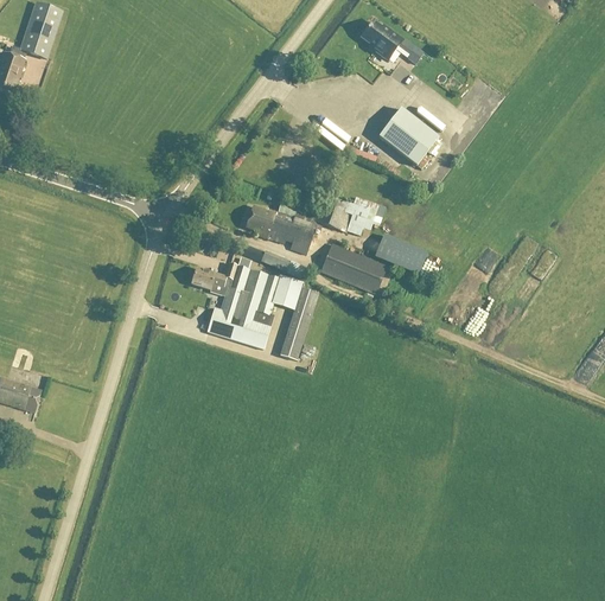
[(13,44),(11,51),(23,55),(25,49),(48,56),(63,10),(37,0),(20,46),(13,44)]
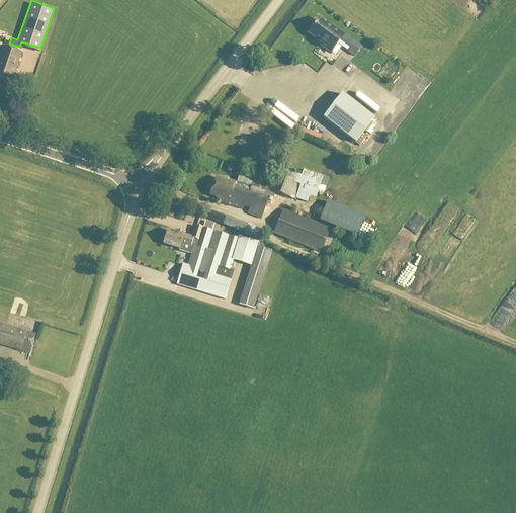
[(319,16),(309,30),(321,39),(320,40),(332,51),(345,32),(328,19),(327,21),(319,16)]
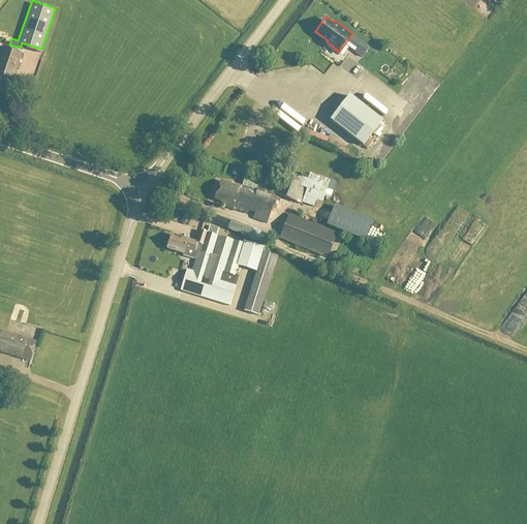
[(363,38),(355,48),(363,53),(369,43),(363,38)]
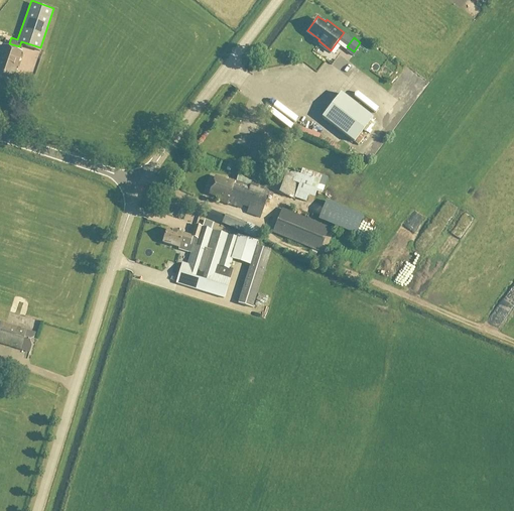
[(0,74),(10,78),(12,73),(13,74),(22,47),(19,46),(9,43),(3,41),(0,49),(0,74)]
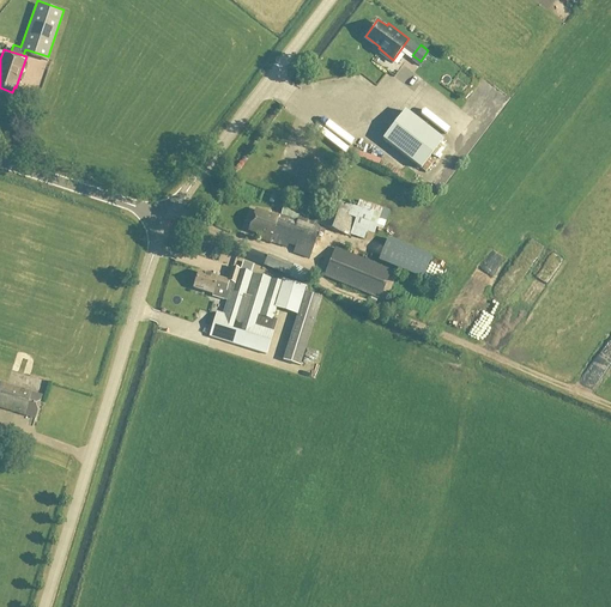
[(464,105),(470,110),(491,84),(484,79),(464,105)]
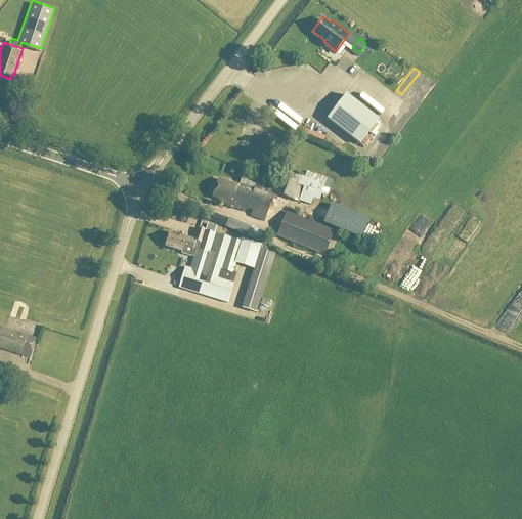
[(374,78),(370,82),(392,99),(395,95),(374,78)]
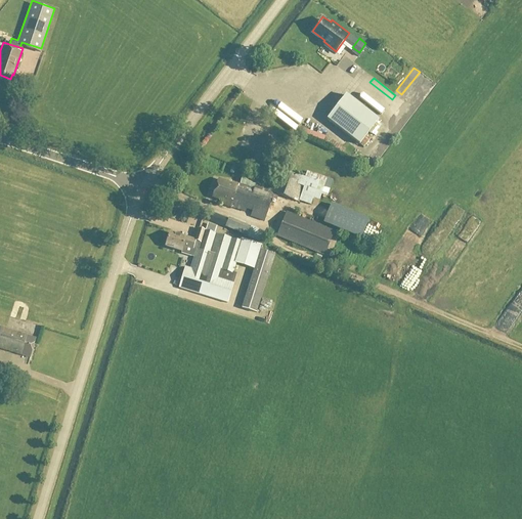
[(359,141),(379,117),(346,91),(327,116),(359,141)]
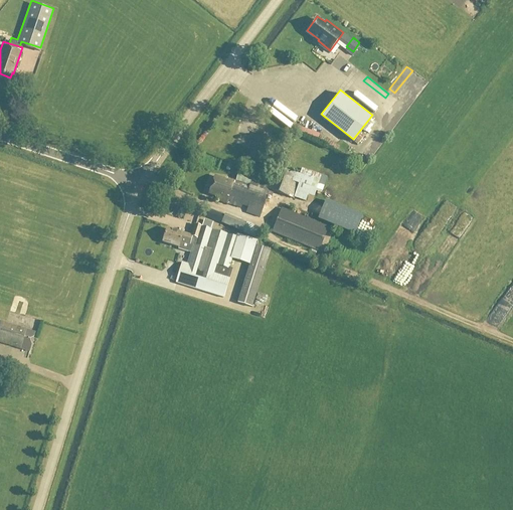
[(252,120),(253,114),(242,112),(241,118),(252,120)]
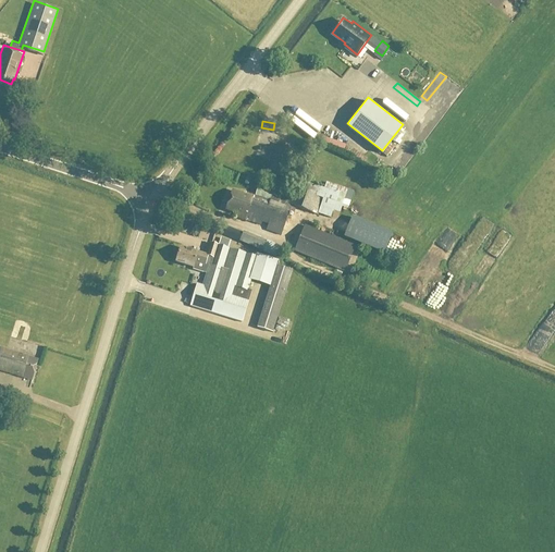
[(321,133),(319,137),(342,146),(344,140),(321,133)]
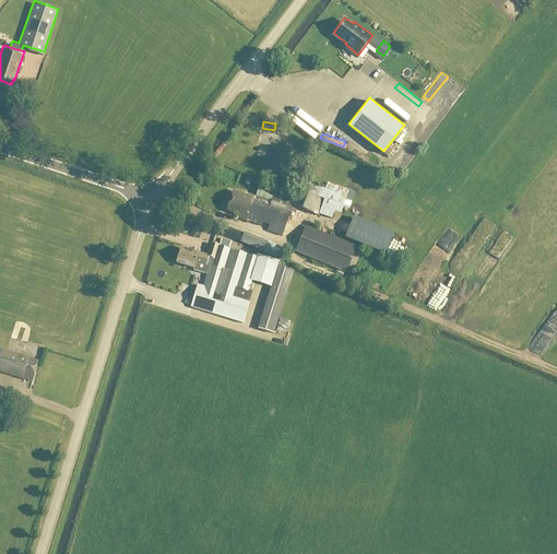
[(270,167),(284,173),(293,176),(294,174),(297,166),(288,162),(294,145),(280,140),(273,157),(270,167)]
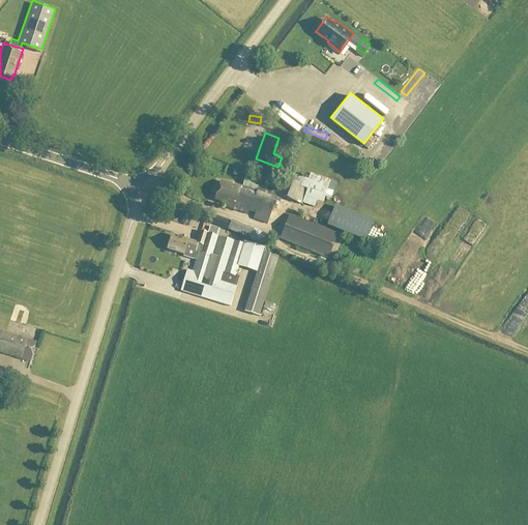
[(232,136),(228,152),(246,156),(251,141),(232,136)]
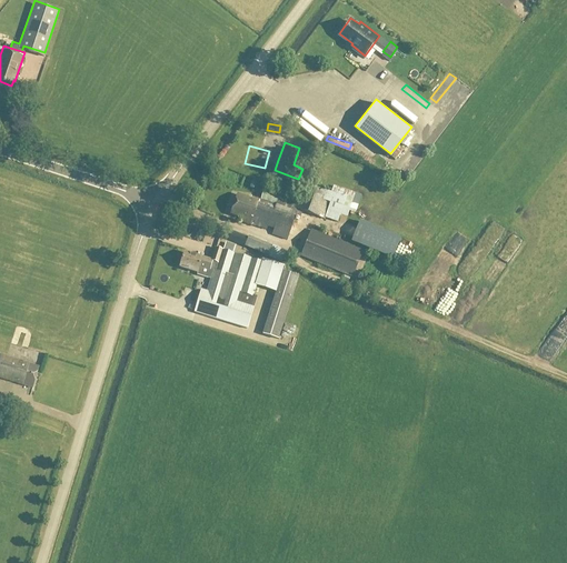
[(349,204),(355,189),(334,182),(331,189),(308,182),(306,191),(297,188),(294,198),(264,188),(261,197),(252,193),(251,197),(238,192),(231,211),(242,214),(241,218),(269,227),(269,224),(275,225),(272,230),(289,235),(296,215),(298,217),(301,209),(325,215),(325,214),(338,219),(342,202),(349,204)]
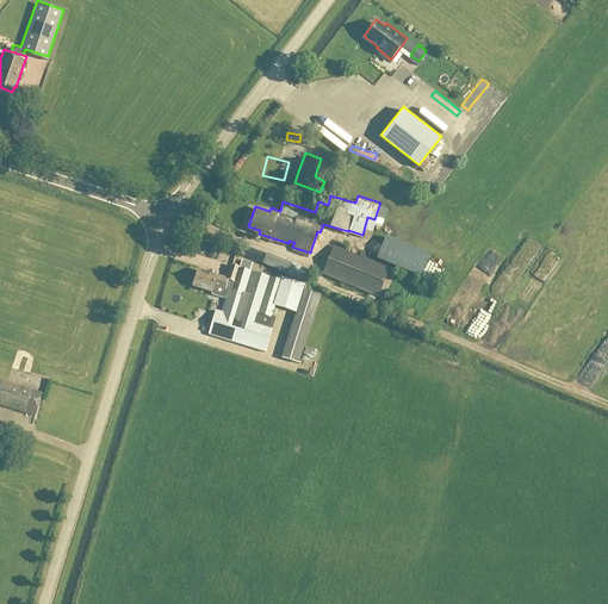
[(430,251),(386,234),(378,255),(422,274),(430,251)]
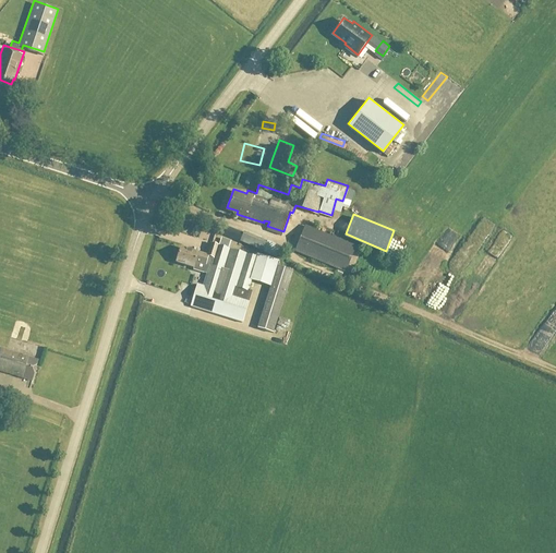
[(217,229),(219,223),(208,218),(206,224),(217,229)]
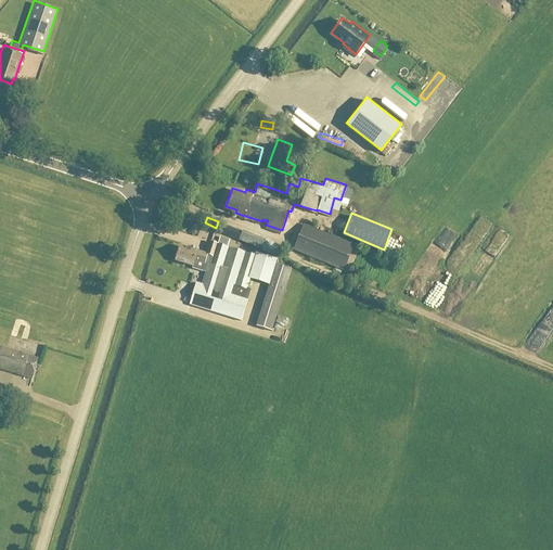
[(346,265),(356,240),(305,220),(295,245),(346,265)]
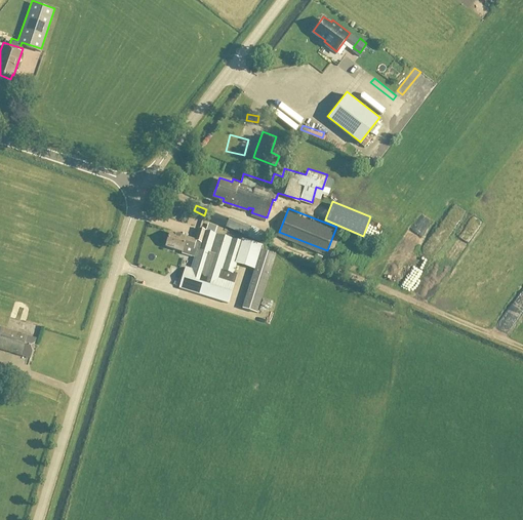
[(235,218),(229,216),(210,209),(207,217),(226,225),(232,227),(247,233),(262,239),(265,230),(251,225),(236,218),(235,218)]
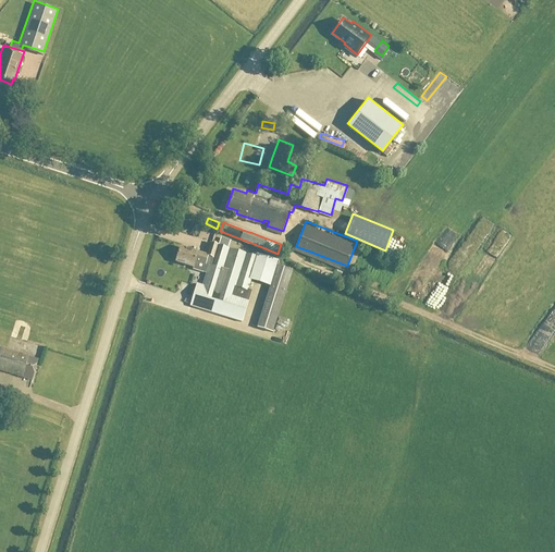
[(256,255),(211,241),(208,254),(181,245),(176,259),(194,265),(193,267),(206,271),(202,283),(197,281),(190,304),(242,320),(251,290),(247,287),(251,278),(271,284),(258,326),(272,330),(292,269),(278,264),(279,260),(256,253),(256,255)]
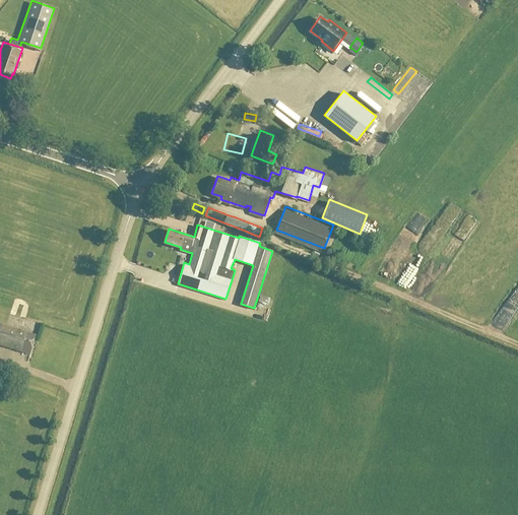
[(401,259),(405,249),(398,247),(394,257),(401,259)]
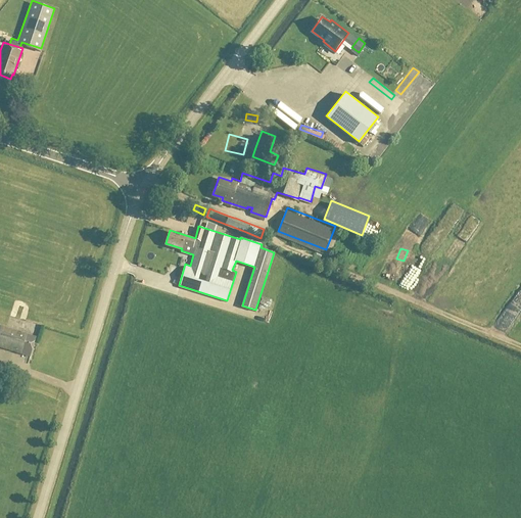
[(341,262),(343,255),(330,251),(329,257),(341,262)]
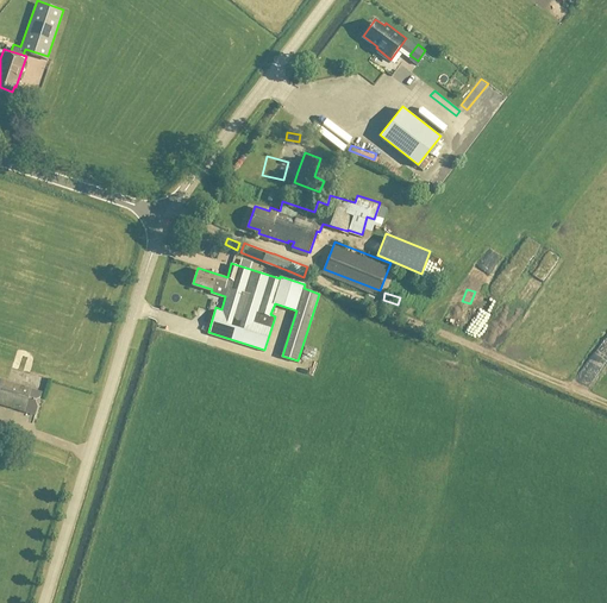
[(0,372),(0,396),(5,399),(11,376),(0,372)]
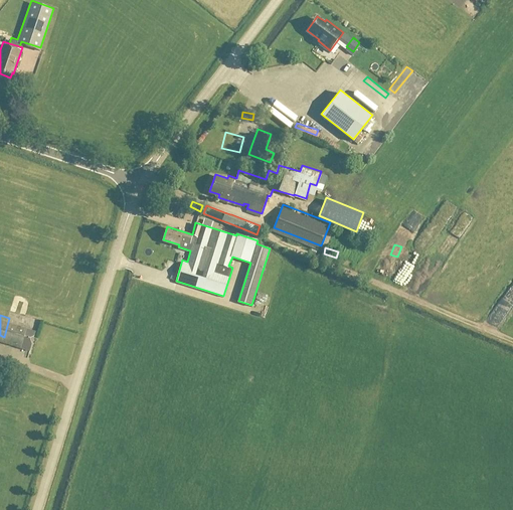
[(9,318),(4,337),(30,345),(36,326),(9,318)]
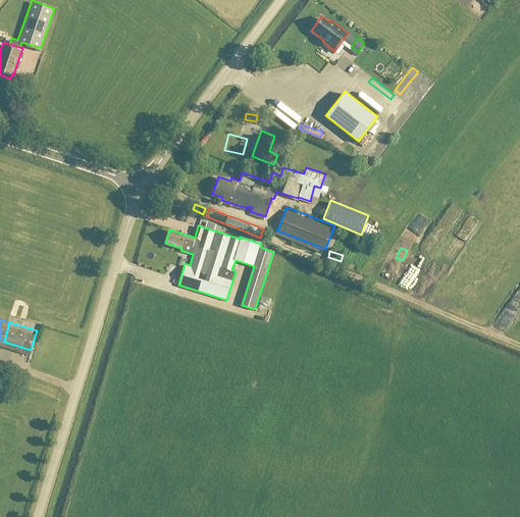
[(0,377),(3,379),(9,360),(0,357),(0,377)]
